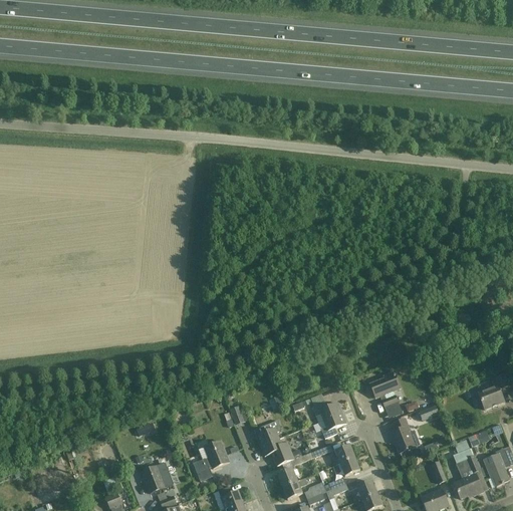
[(385,378),(369,384),(375,398),(379,396),(387,394),(388,397),(381,400),(385,408),(398,402),(393,391),(400,388),(393,371),(383,375),(385,378)]
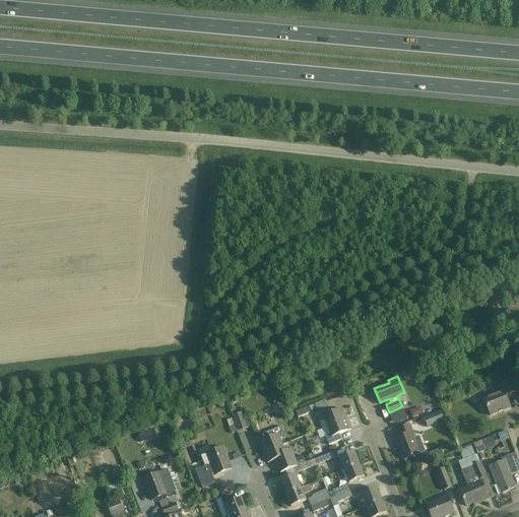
[(499,391),(482,398),(489,413),(509,406),(504,393),(513,389),(509,378),(501,381),(496,384),(499,391)]
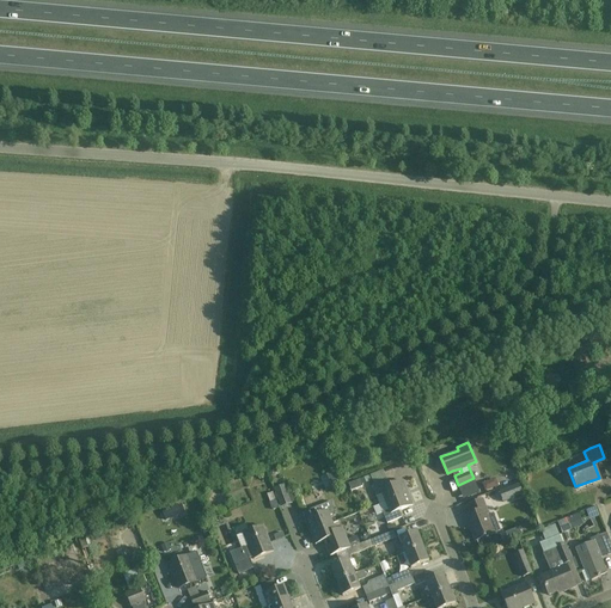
[(371,483),(376,493),(378,501),(407,490),(402,478),(389,484),(386,477),(371,483)]
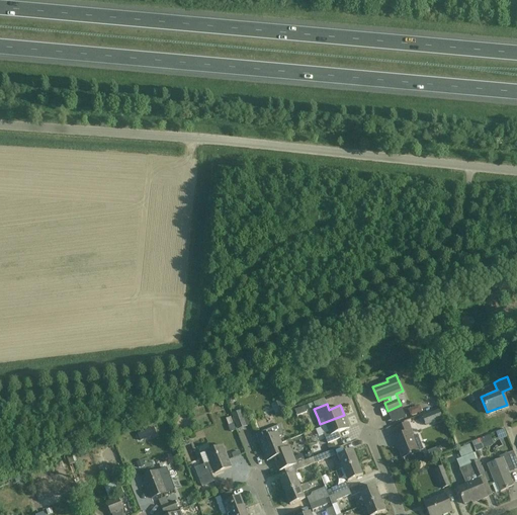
[(438,408),(421,414),(424,423),(441,416),(438,408)]
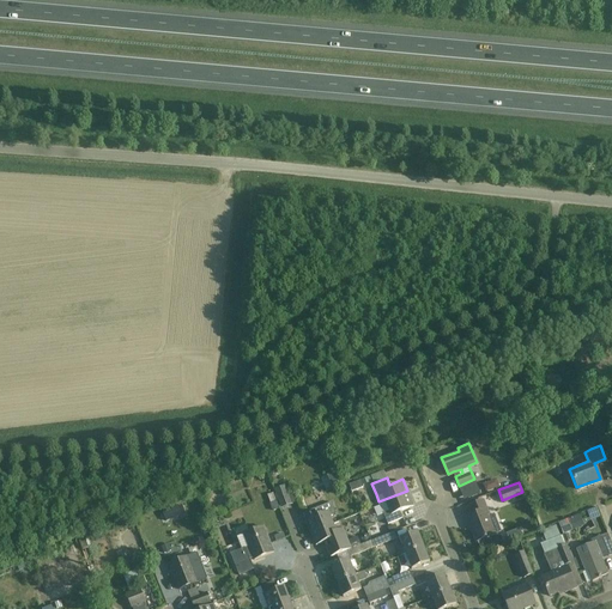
[(283,505),(292,500),(286,483),(276,487),(283,505)]
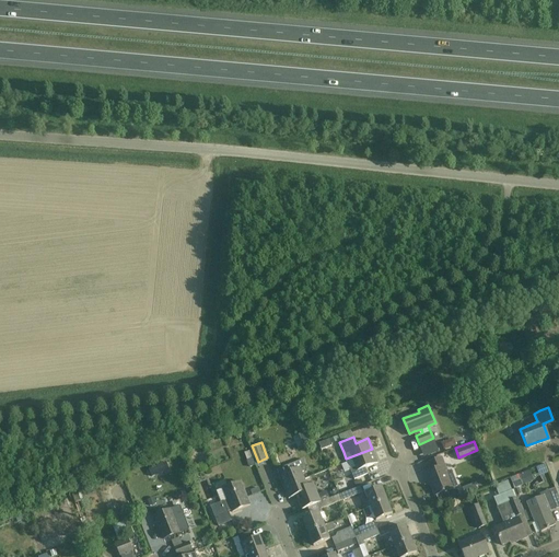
[(376,461),(372,449),(346,459),(353,477),(368,472),(364,465),(376,461)]
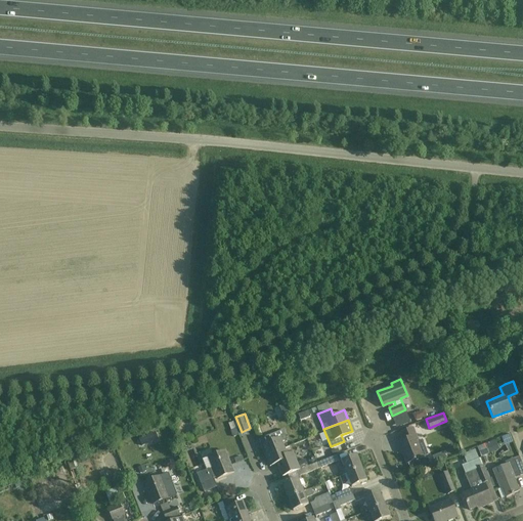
[(401,438),(396,440),(399,448),(401,447),(406,461),(421,456),(421,454),(427,452),(422,437),(416,439),(415,437),(417,437),(412,426),(399,431),(401,438)]
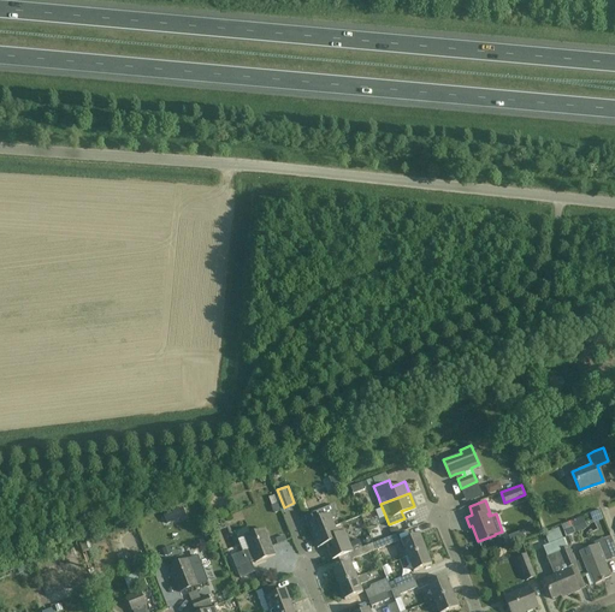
[(332,501),(317,509),(303,514),(312,533),(333,524),(330,517),(337,514),(332,501)]
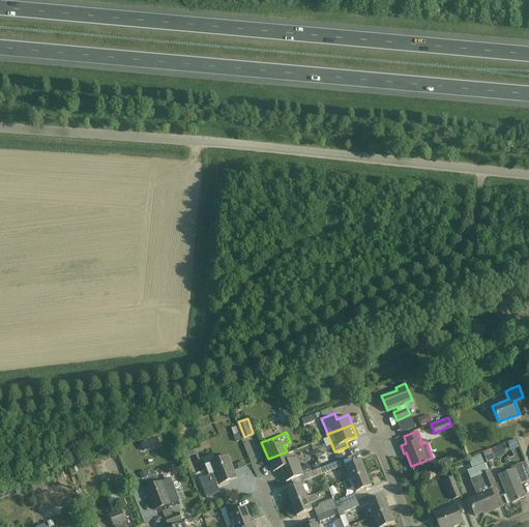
[(468,471),(486,464),(478,447),(467,452),(470,461),(465,464),(468,471)]
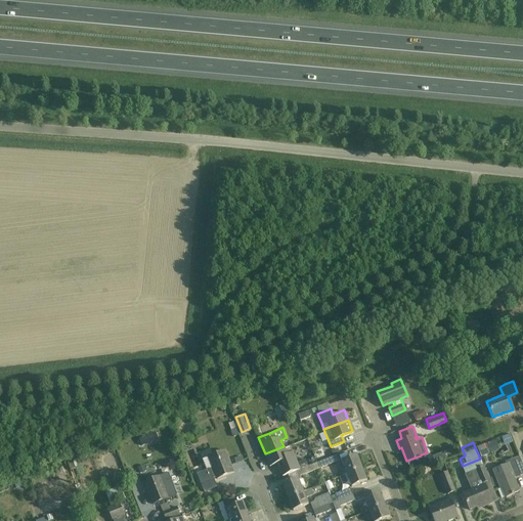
[(287,453),(284,446),(265,453),(269,464),(276,461),(281,474),(298,467),(292,450),(287,453)]
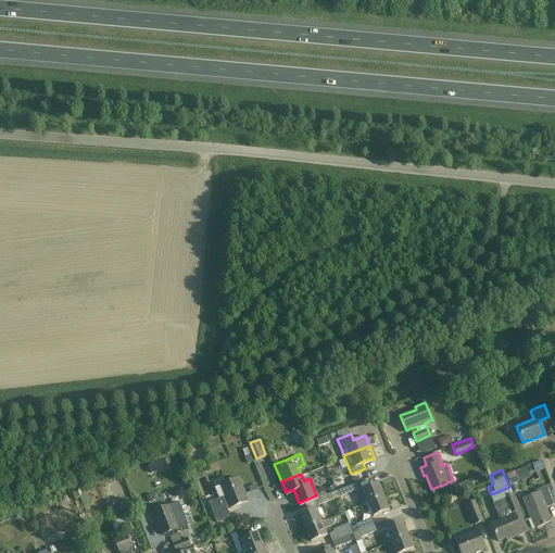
[(218,497),(207,500),(215,519),(229,514),(226,505),(228,504),(229,505),(247,499),(246,499),(241,487),(242,487),(238,476),(214,485),(218,497)]
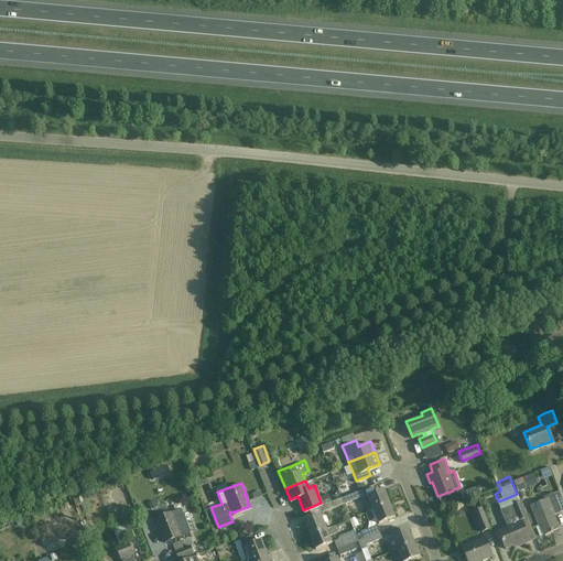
[(361,488),(340,496),(343,502),(364,494),(361,488)]
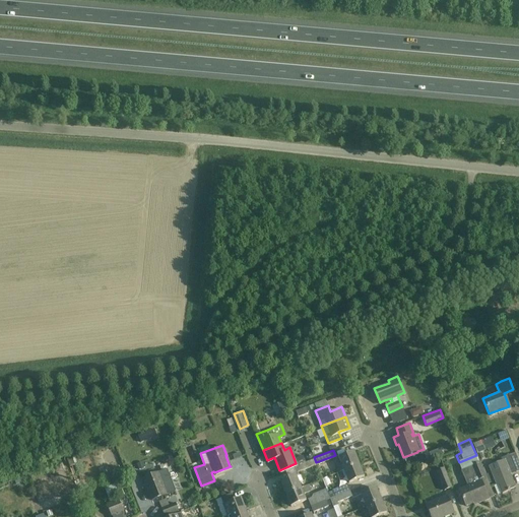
[(334,463),(337,470),(359,462),(353,450),(338,455),(340,461),(334,463)]
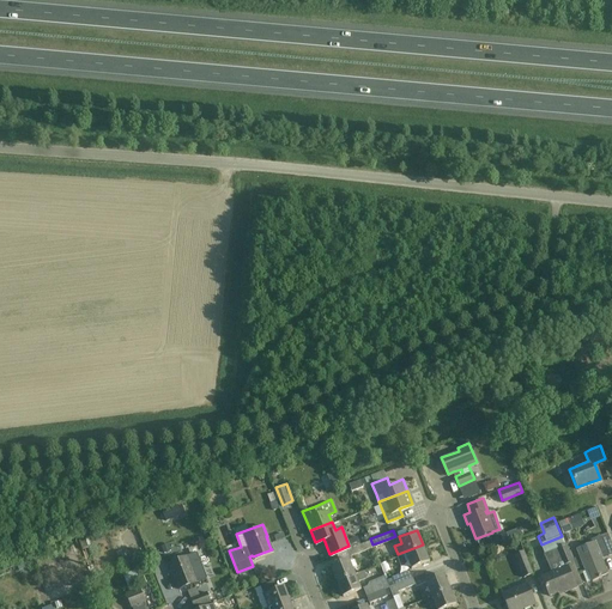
[(591,541),(575,547),(583,568),(581,570),(586,579),(591,578),(591,579),(600,576),(599,573),(606,571),(600,556),(607,553),(600,534),(589,537),(591,541)]
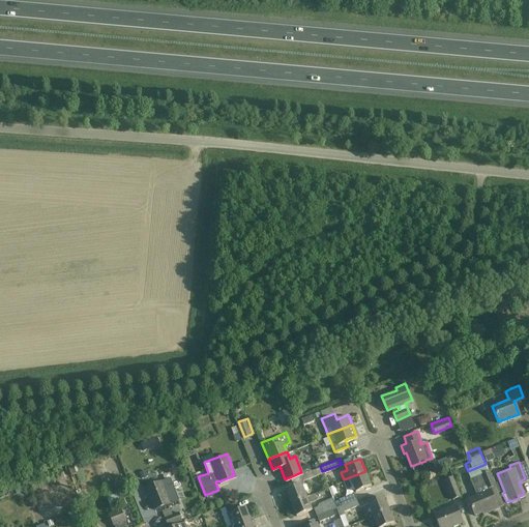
[(307,463),(300,466),(302,472),(310,469),(307,463)]
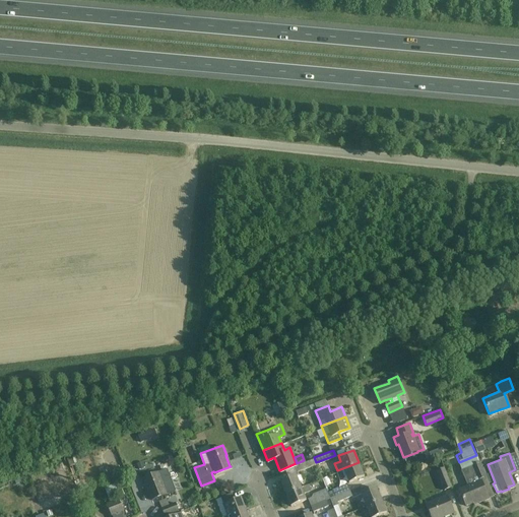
[(314,457),(295,465),(297,470),(316,462),(314,457)]
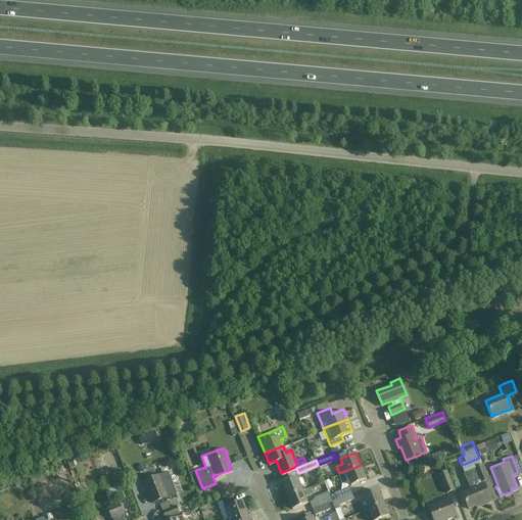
[(469,487),(461,490),(468,507),(480,502),(481,504),(495,498),(481,463),(463,470),(463,471),(469,487)]
